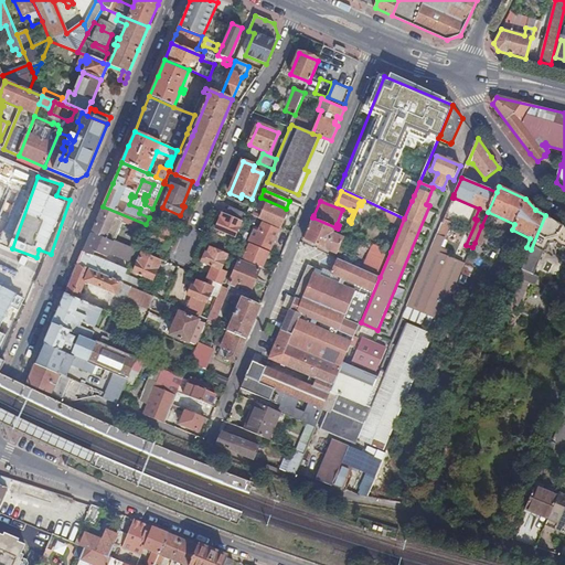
[(264,222),(280,228),(287,212),(267,204),(262,216),(254,213),(253,216),(264,222)]
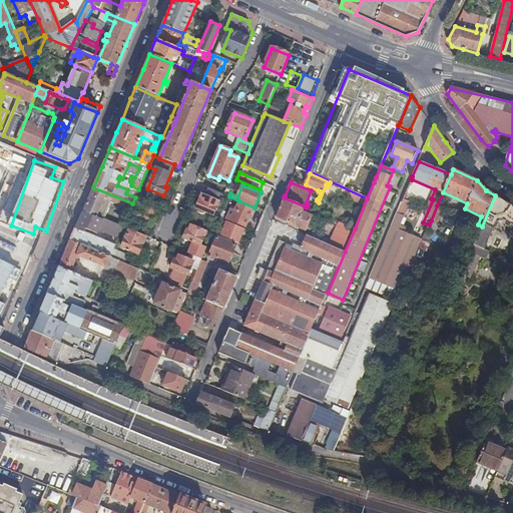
[(88,199),(83,211),(102,219),(103,218),(110,201),(130,209),(132,203),(93,187),(88,199)]
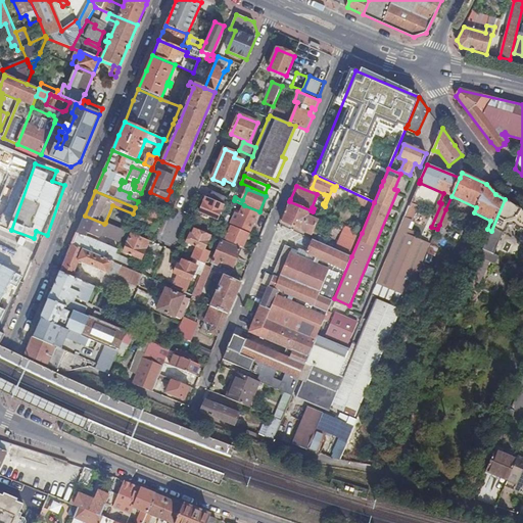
[(226,198),(211,192),(206,204),(203,204),(200,212),(218,220),(226,198)]
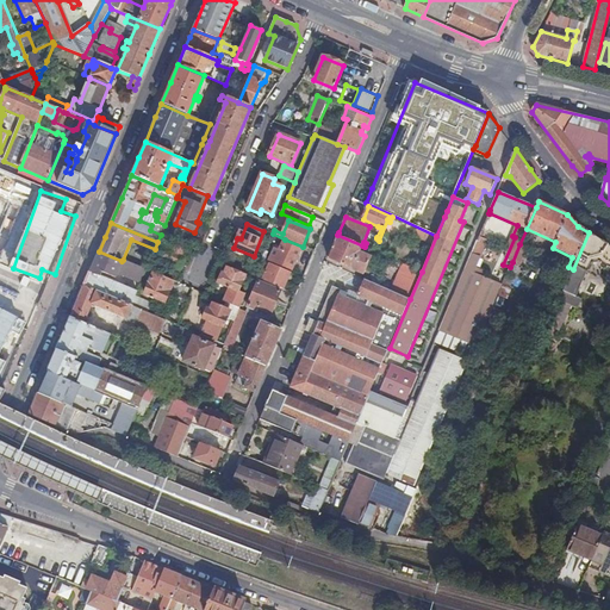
[(609,246),(589,232),(573,269),(559,302),(549,324),(546,332),(553,336),(555,330),(559,330),(568,305),(573,306),(577,298),(573,296),(584,271),(587,273),(591,262),(597,261),(609,268),(609,246)]
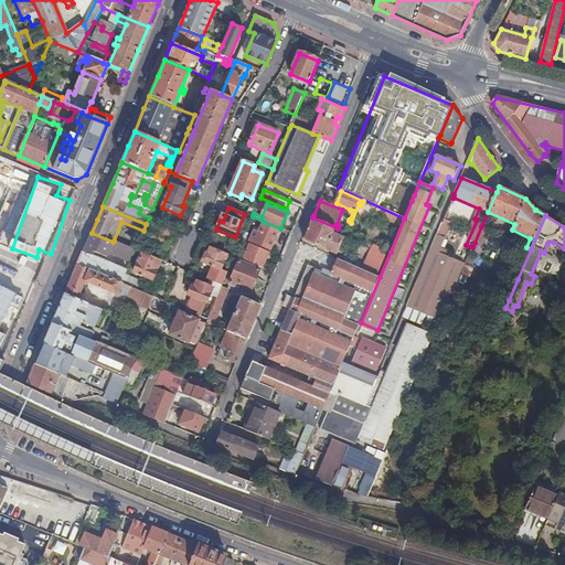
[(336,227),(312,217),(304,240),(336,254),(336,253),(341,255),(344,247),(340,245),(342,238),(332,234),(336,227)]
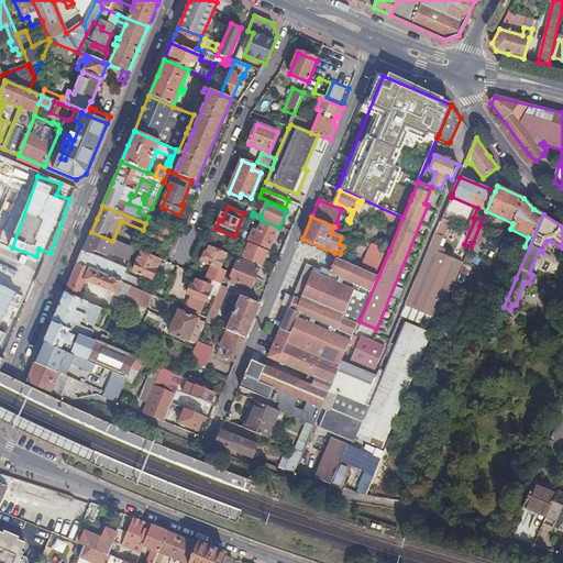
[(271,246),(279,228),(263,221),(257,233),(254,231),(250,241),(258,245),(261,242),(271,246)]
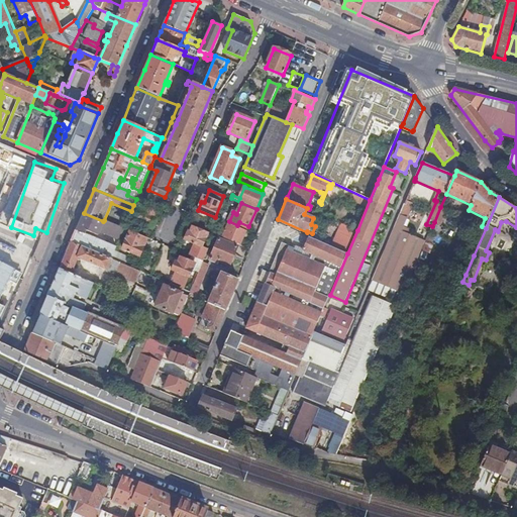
[(156,218),(153,217),(156,212),(141,206),(137,205),(135,210),(138,211),(135,219),(152,226),(156,218)]
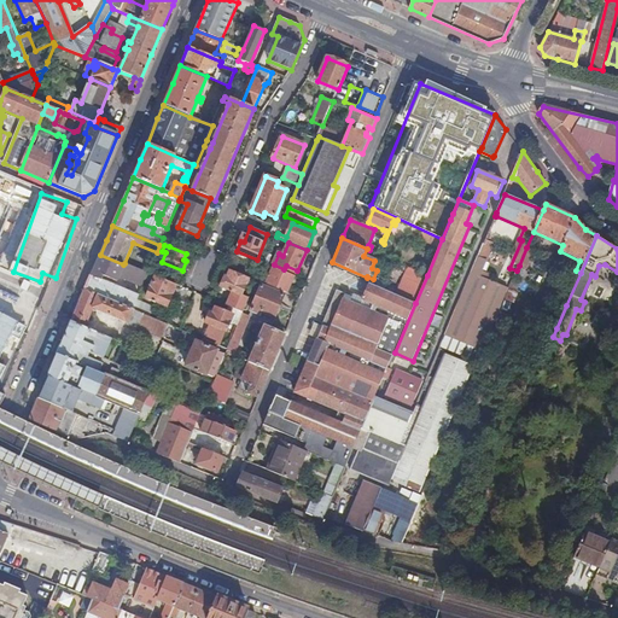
[(528,269),(535,252),(535,251),(526,248),(519,266),(528,269)]
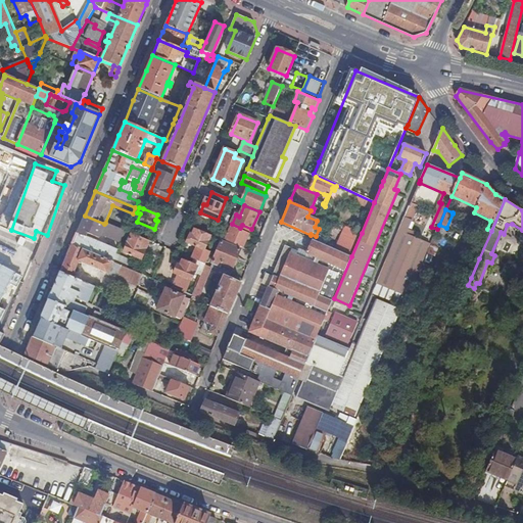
[(79,232),(73,246),(112,263),(115,255),(117,251),(87,238),(88,234),(99,238),(101,234),(121,243),(123,237),(126,231),(105,223),(104,224),(85,216),(79,232)]
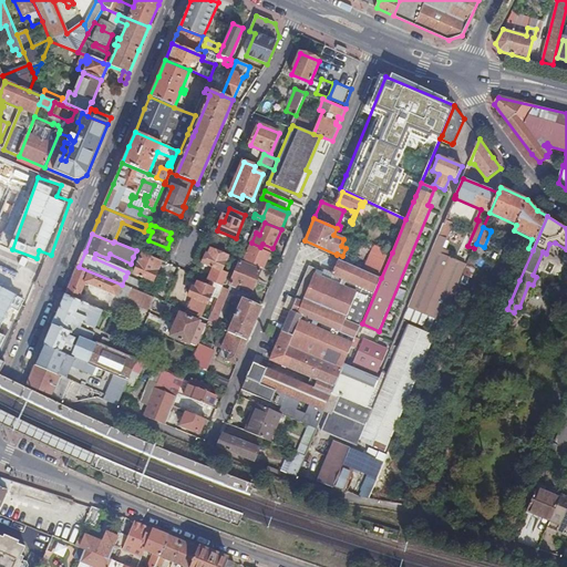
[(449,239),(440,236),(404,320),(437,334),(467,266),(452,259),(454,254),(444,249),(449,239)]
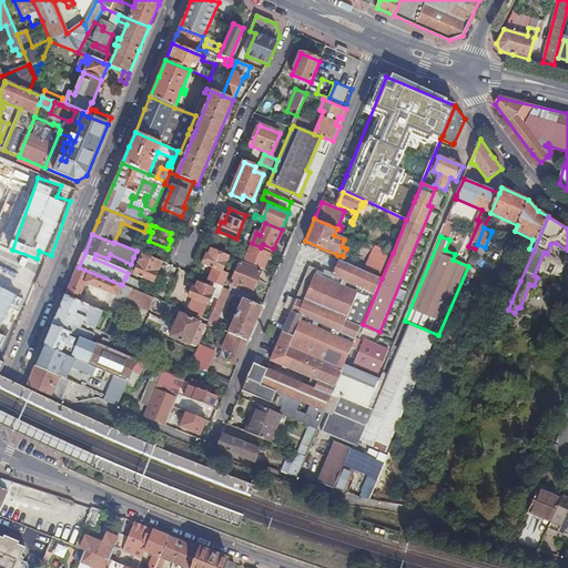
[(365,271),(382,279),(393,253),(375,245),(365,271)]
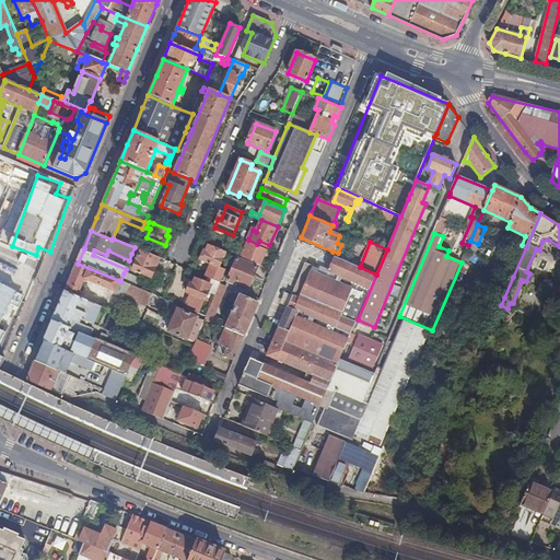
[(242,257),(260,266),(267,251),(248,243),(242,257)]
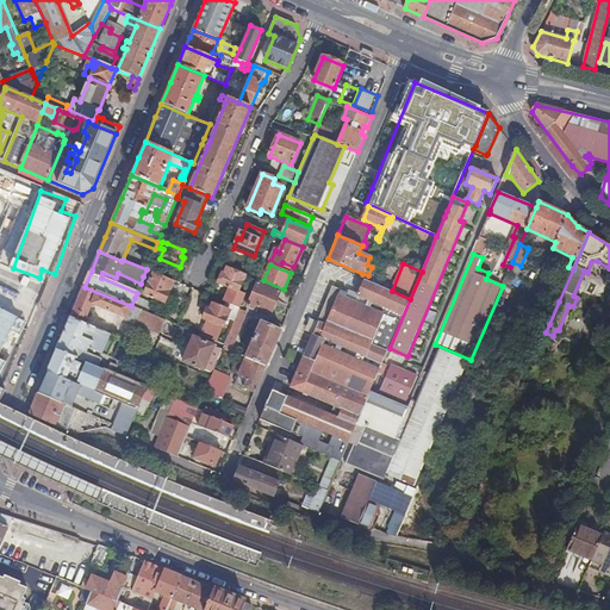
[(167,292),(172,280),(147,269),(143,277),(151,280),(145,296),(165,304),(169,293),(167,292)]
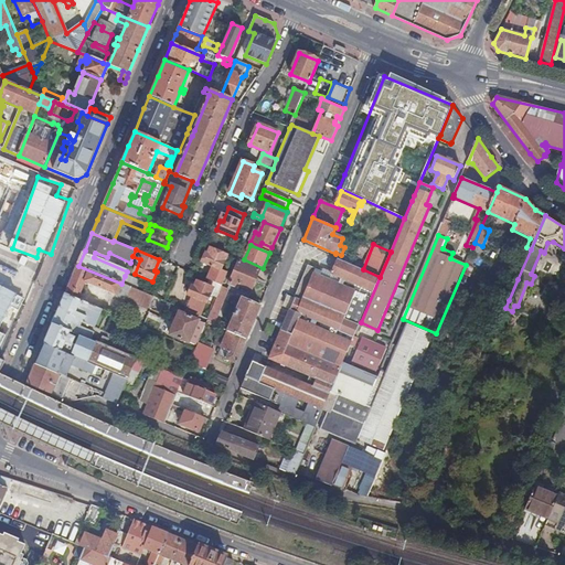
[(211,281),(223,287),(228,273),(221,269),(224,262),(227,263),(230,258),(211,249),(209,255),(205,254),(203,263),(214,268),(209,280),(211,281)]
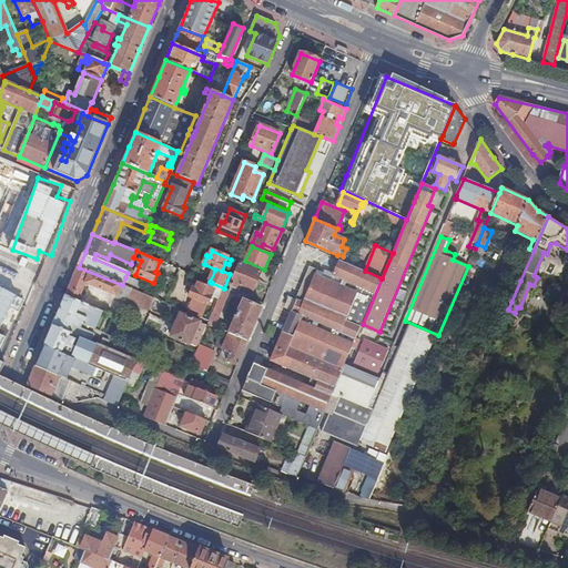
[(331,397),(345,365),(346,362),(363,324),(382,279),(365,271),(340,261),(331,277),(323,274),(310,267),(294,306),(271,361),(312,378),(318,382),(315,391),(307,388),(265,371),(262,381),(255,378),(259,371),(252,367),(242,391),(281,407),(279,414),(281,415),(316,429),(324,413),(331,397)]
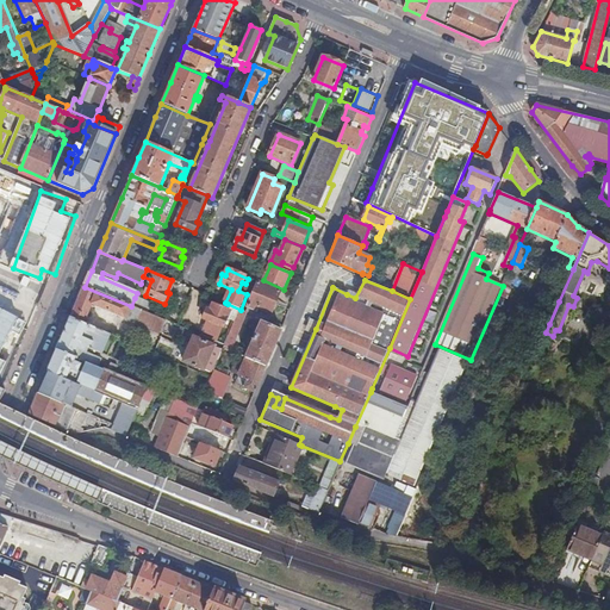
[(248,312),(268,322),(280,292),(259,284),(246,312),(248,312)]
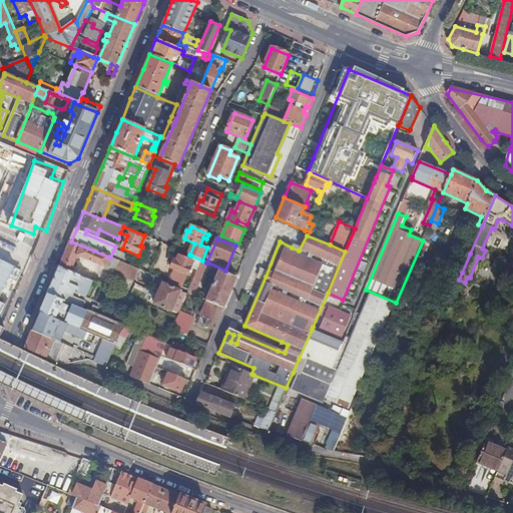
[(0,253),(11,259),(16,246),(0,239),(0,253)]
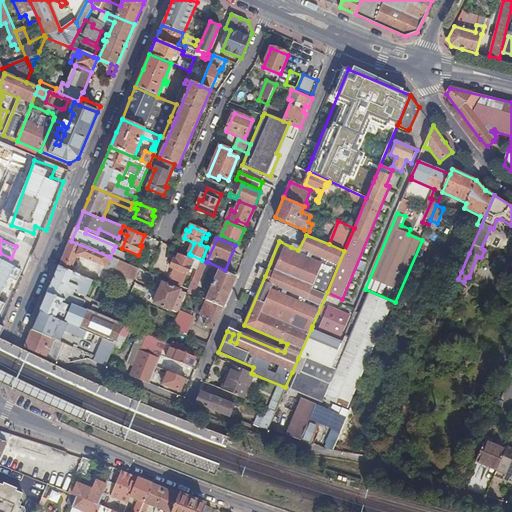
[(66,252),(59,267),(71,272),(78,256),(105,268),(109,260),(110,261),(107,269),(134,280),(139,269),(124,263),(110,257),(71,241),(66,252)]
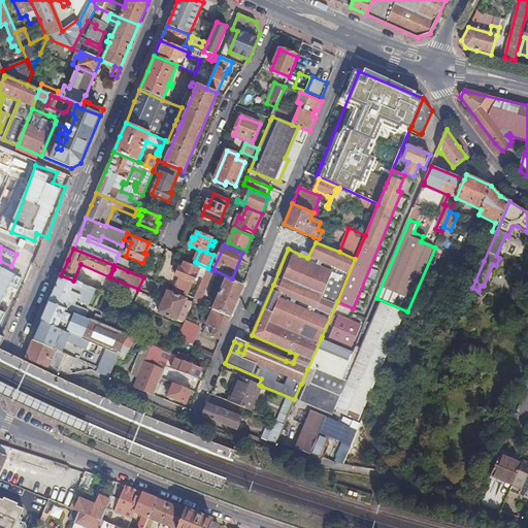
[(117,258),(113,265),(128,271),(131,264),(117,258)]
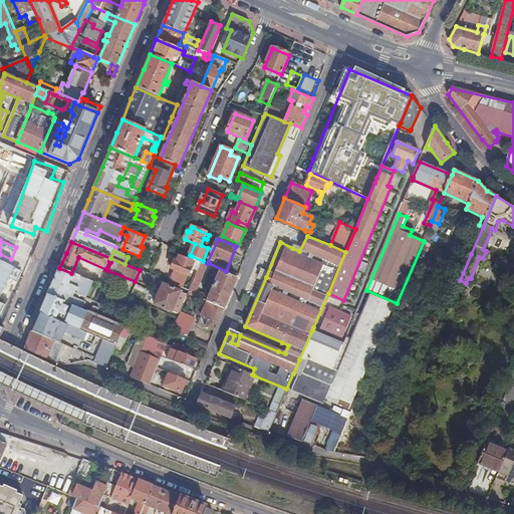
[(192,268),(198,271),(203,261),(192,256),(190,261),(180,257),(178,261),(176,261),(172,269),(188,276),(192,268)]
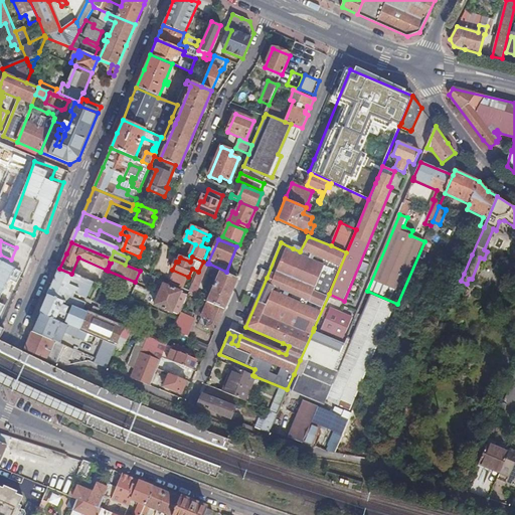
[(209,264),(207,264),(203,262),(198,272),(195,280),(201,282),(209,264)]
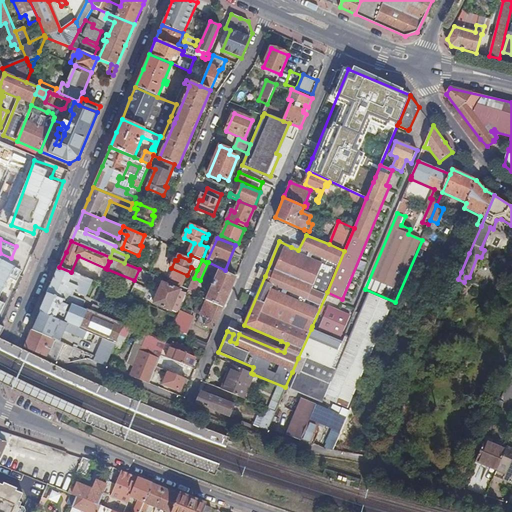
[(86,297),(93,281),(71,272),(59,267),(54,279),(48,295),(63,301),(82,309),(85,301),(73,296),(74,292),(86,297)]
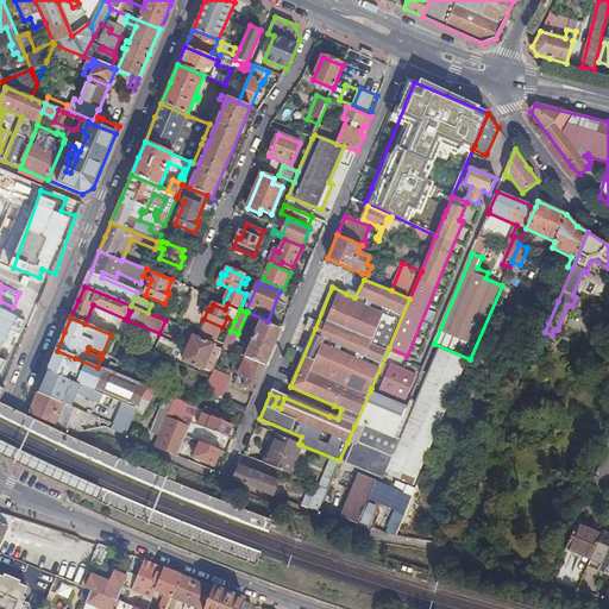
[(256,362),(267,366),(281,331),(261,322),(251,345),(252,345),(249,353),(233,347),(238,333),(231,331),(227,339),(225,345),(224,349),(246,358),(256,362)]
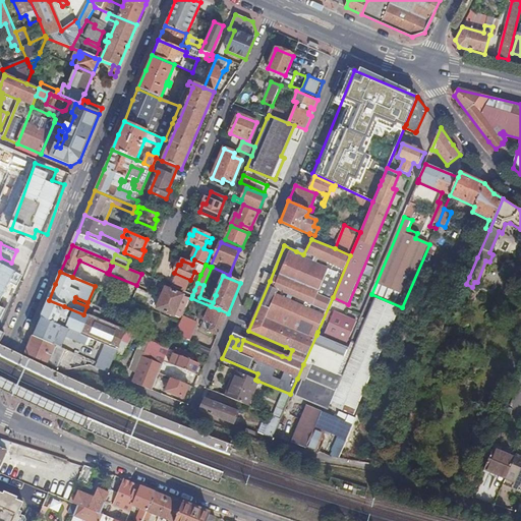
[(0,309),(10,313),(19,286),(1,280),(0,283),(0,309)]
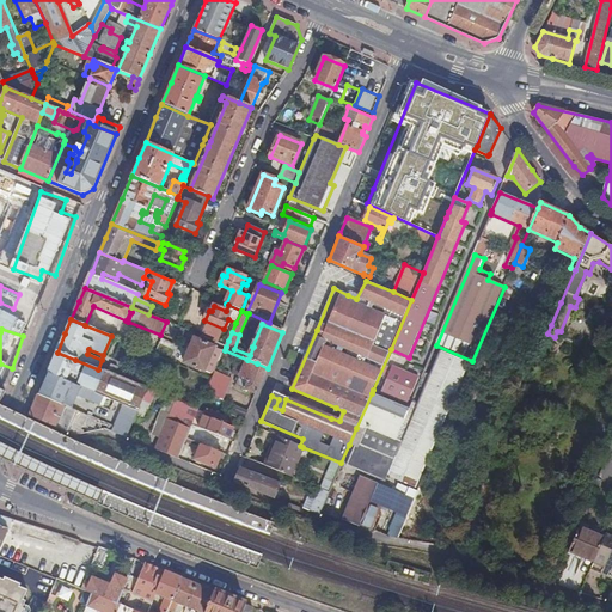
[(210,340),(226,347),(228,341),(213,334),(210,340)]
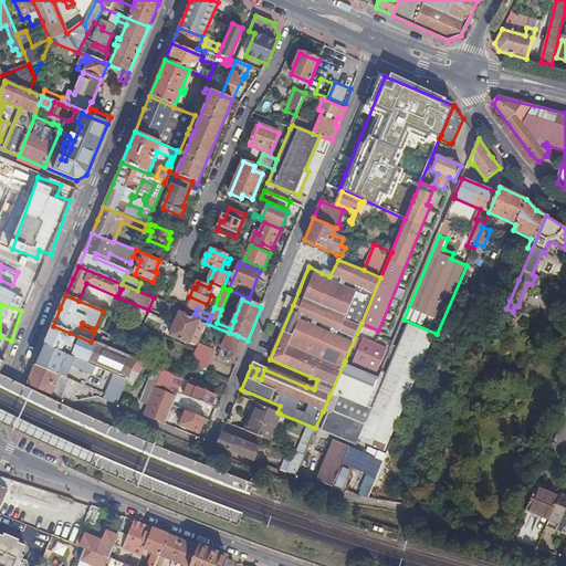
[(199,321),(180,313),(170,336),(189,344),(194,335),(198,336),(200,332),(196,329),(199,321)]
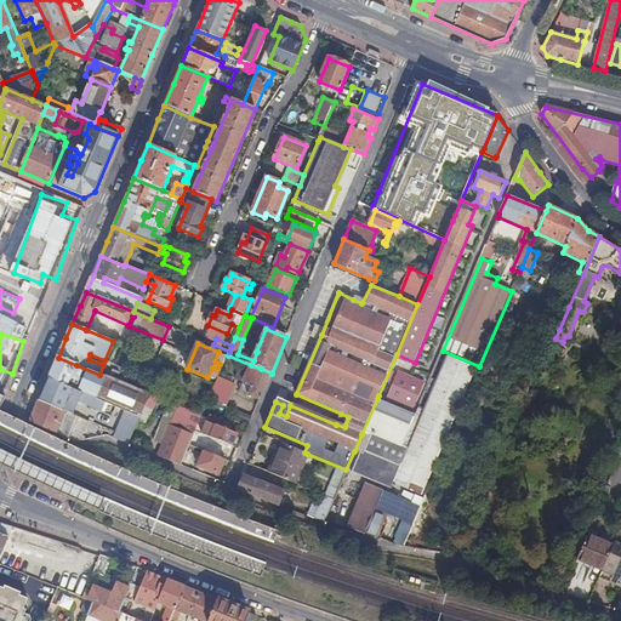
[(174,362),(177,347),(164,345),(160,358),(174,362)]
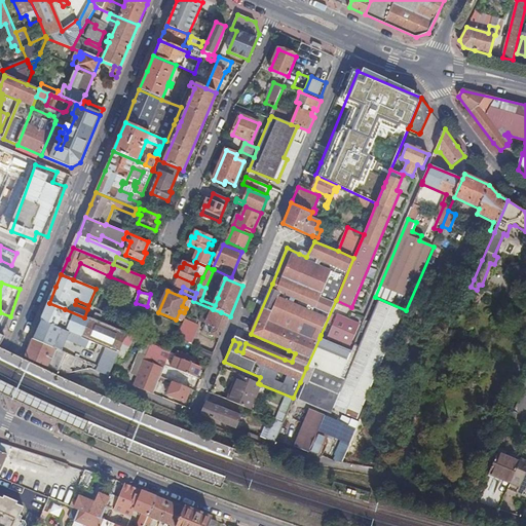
[(255,304),(249,302),(246,310),(252,312),(255,304)]
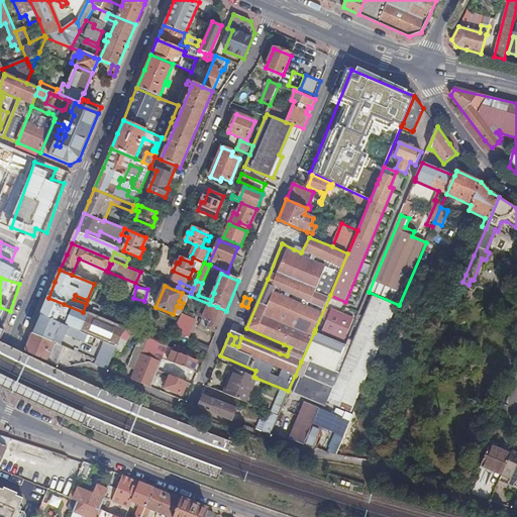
[(338,378),(327,403),(350,413),(396,307),(373,297),(353,341),(348,339),(346,345),(334,375),(338,378)]
